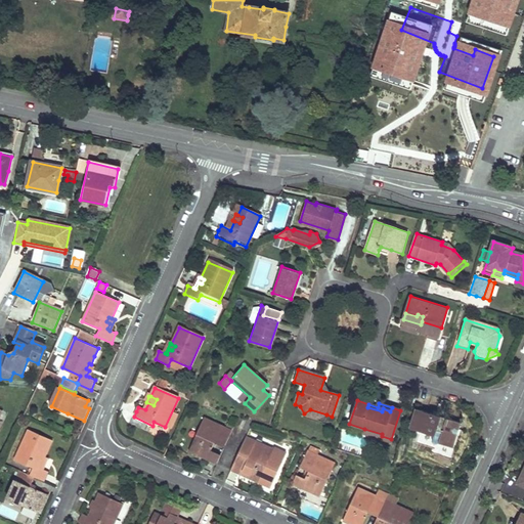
[(326,415),(310,409),(304,413),(319,419),(326,415)]
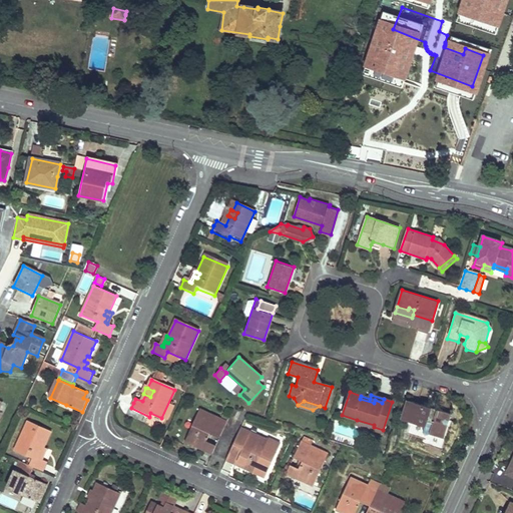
[(449,414),(409,401),(402,420),(424,427),(422,434),(429,436),(430,434),(442,437),(449,414)]
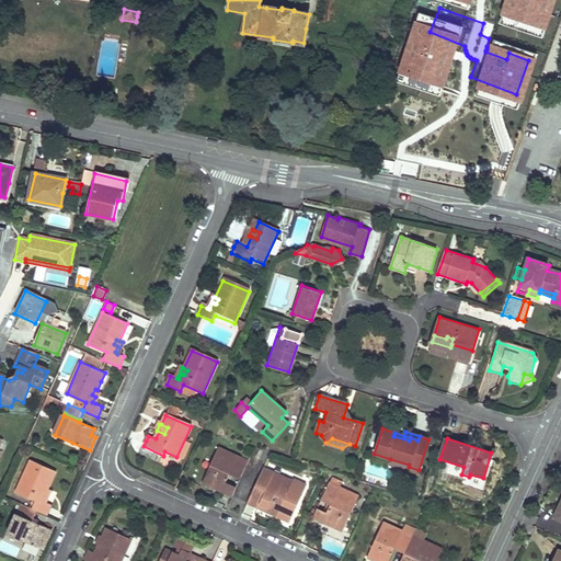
[(220,451),(213,468),(205,484),(217,490),(219,485),(227,489),(229,484),(240,459),(220,451)]
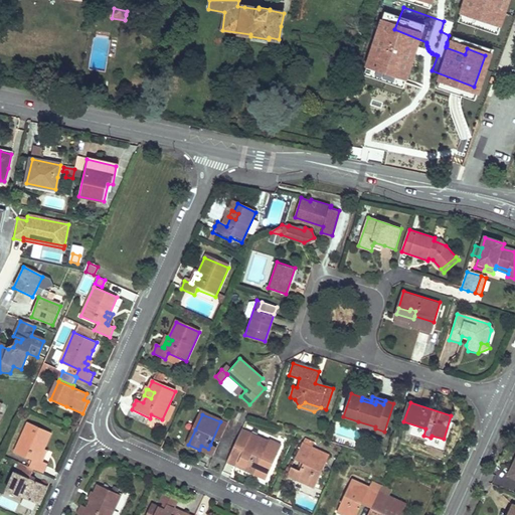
[(216,437),(222,422),(220,421),(214,436),(216,437)]
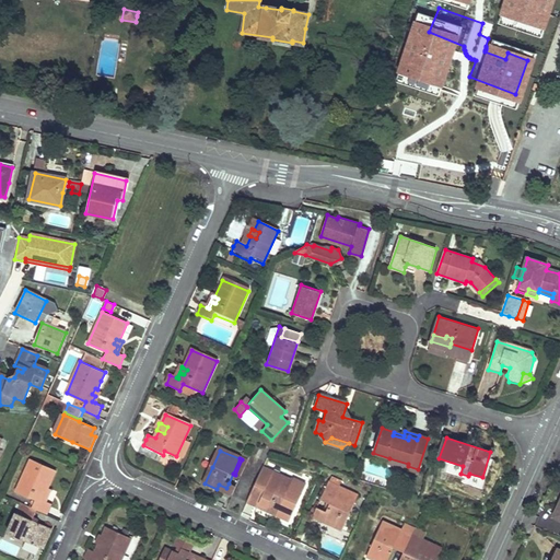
[(408,464),(389,458),(388,464),(417,473),(418,469),(408,466),(408,464)]
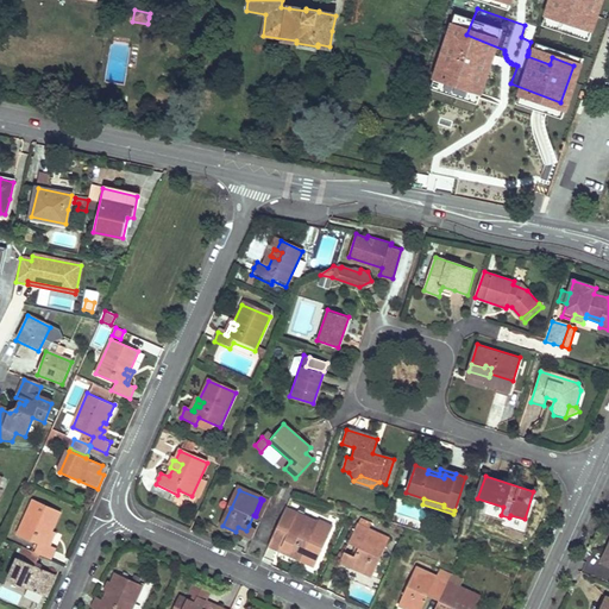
[(270,503),(267,502),(263,500),(256,516),(263,520),(270,503)]
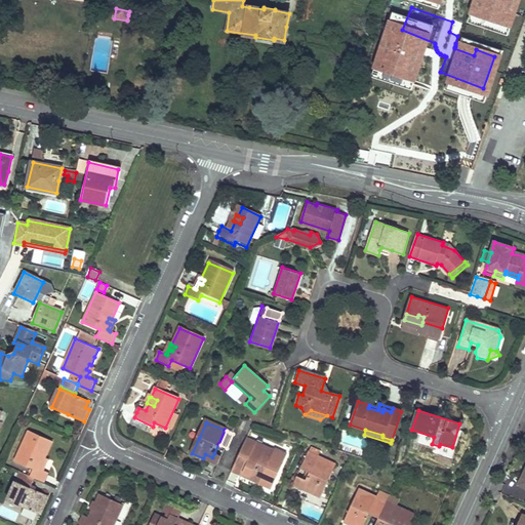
[(36,472),(33,477),(38,479),(47,483),(51,474),(45,471),(43,470),(45,465),(42,463),(45,459),(47,460),(51,451),(55,443),(32,432),(18,462),(36,472)]
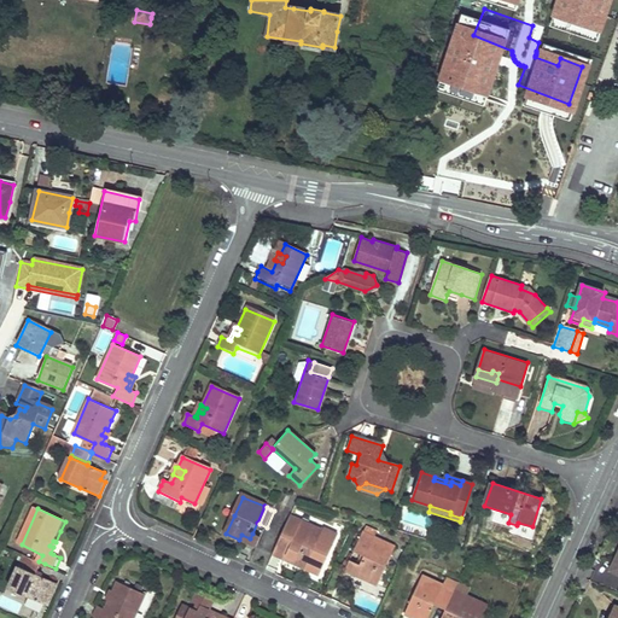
[(339,536),(325,529),(324,531),(291,517),(284,534),(295,540),(287,555),(308,565),(307,570),(320,577),(339,536)]
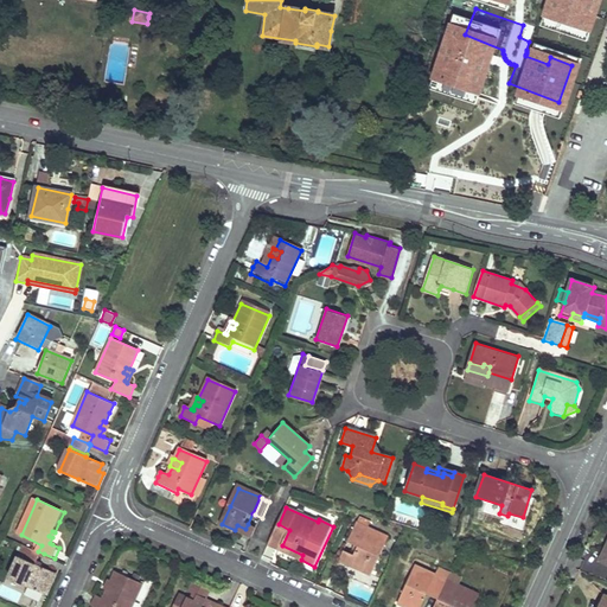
[(237,525),(235,530),(253,538),(257,529),(248,524),(246,529),(237,525)]
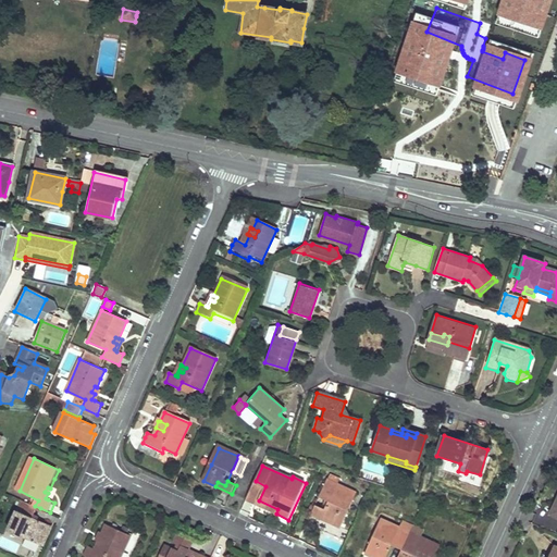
[(265,486),(256,481),(247,500),(276,514),(277,509),(259,500),(265,486)]
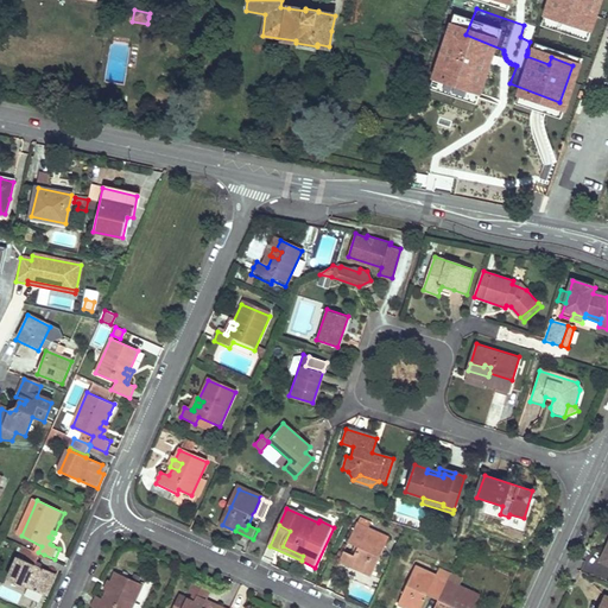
[(367,527),(363,526),(359,525),(352,542),(359,545),(367,527)]
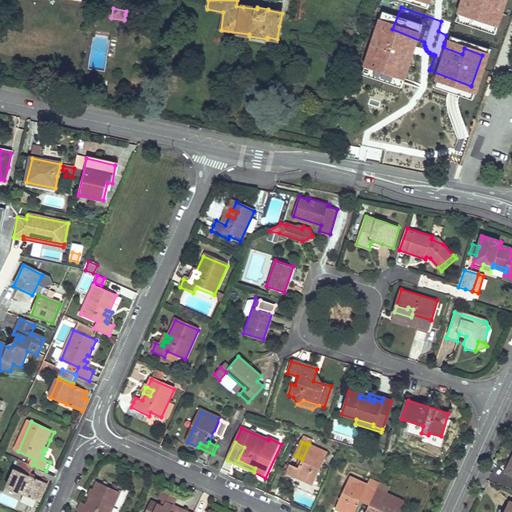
[(309,444),(302,459),(305,460),(311,446),(309,444)]
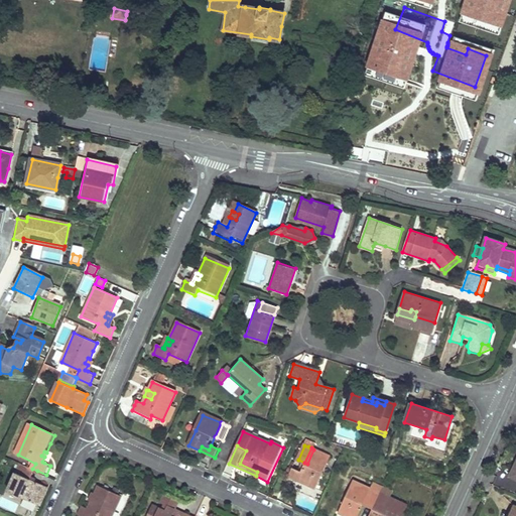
[(313,449),(307,463),(303,473),(301,476),(309,480),(307,484),(316,489),(332,458),(313,449)]
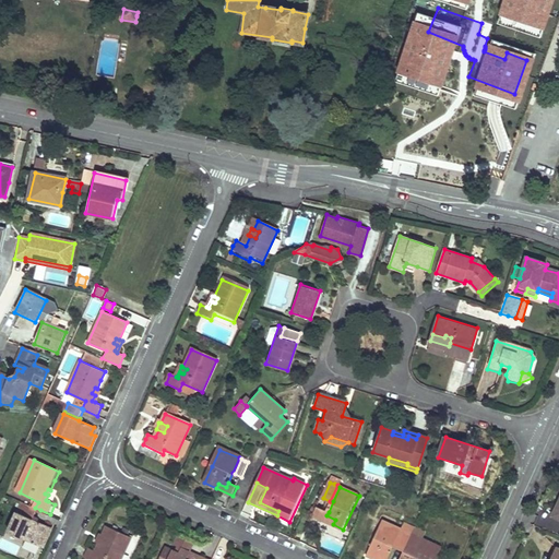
[(40,510),(35,508),(25,503),(22,512),(36,519),(40,510)]
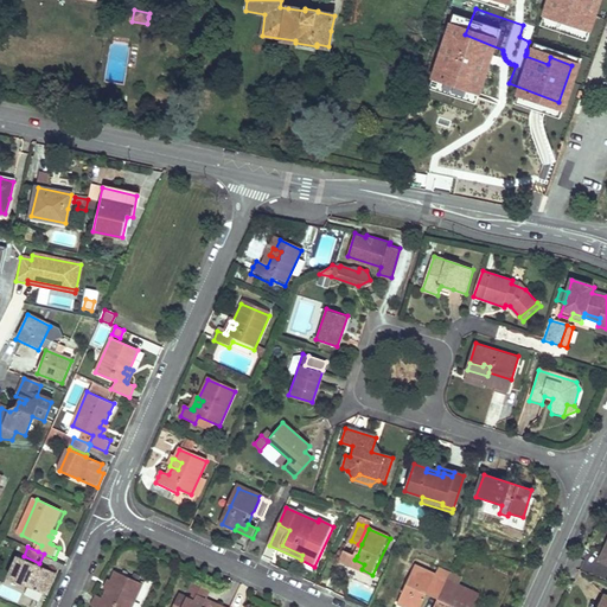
[(346,553),(342,561),(362,569),(364,564),(355,560),(357,556),(346,553)]
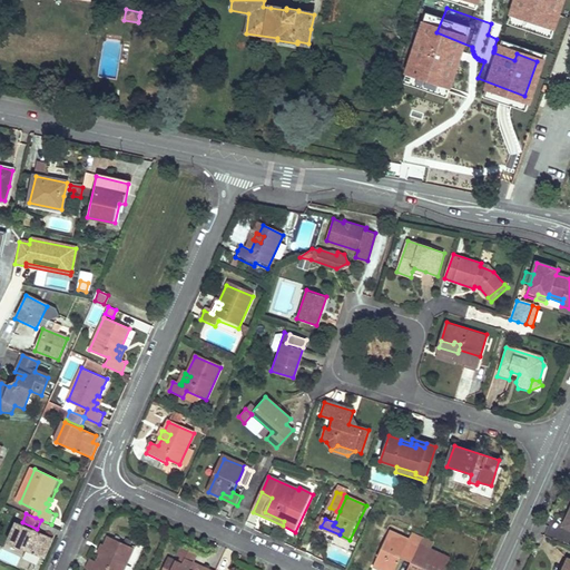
[(20,524),(36,531),(37,529),(22,522),(20,524)]
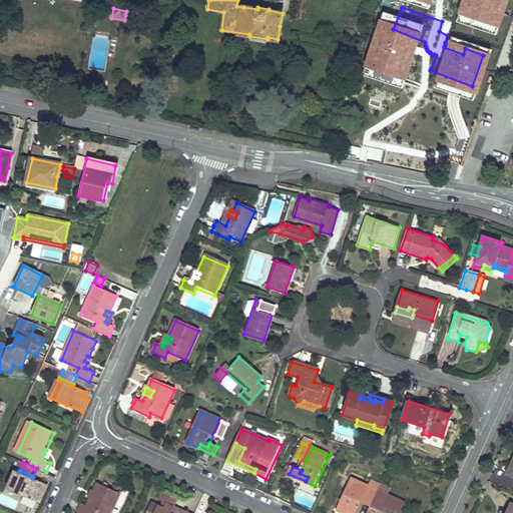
[(11,490),(27,497),(42,504),(47,493),(43,491),(46,485),(32,478),(18,472),(11,490)]
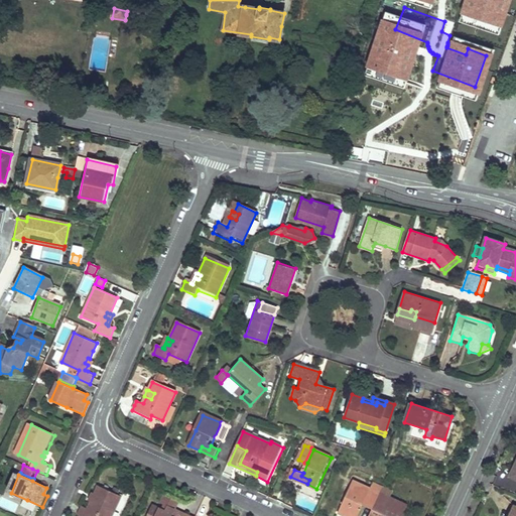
[(347,515),(350,515),(351,514),(355,515),(358,515),(361,511),(365,502),(371,488),(354,481),(339,512),(347,515)]
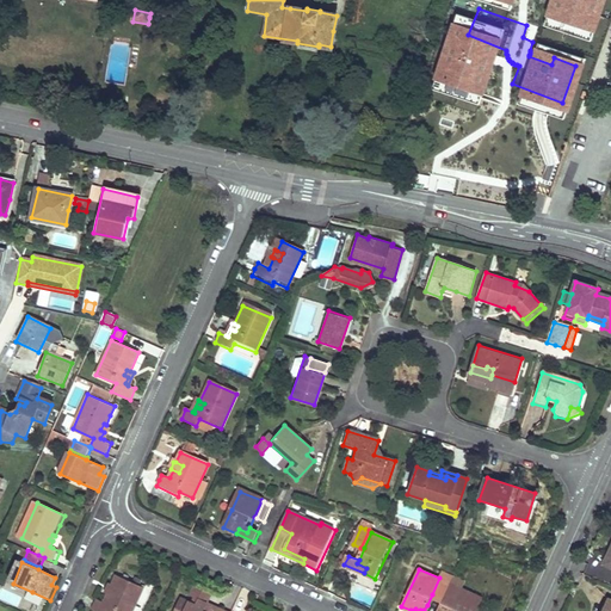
[(434,596),(443,580),(439,578),(432,594),(434,596)]
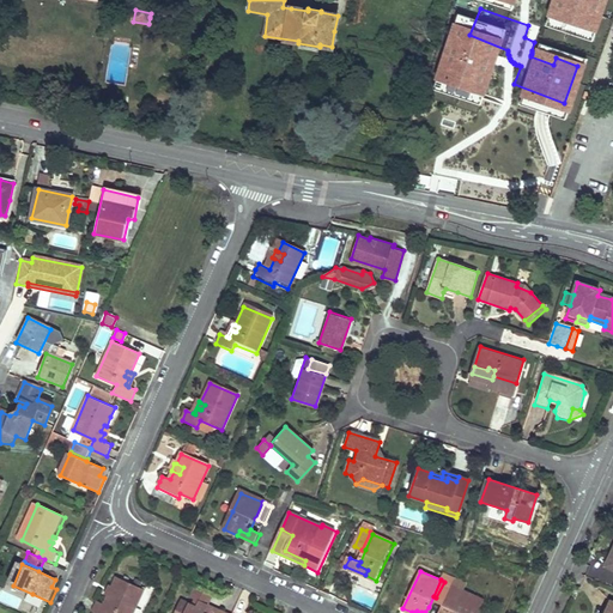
[(119,581),(114,590),(120,594),(117,601),(111,598),(107,607),(99,604),(95,612),(137,612),(146,594),(132,588),(119,581)]
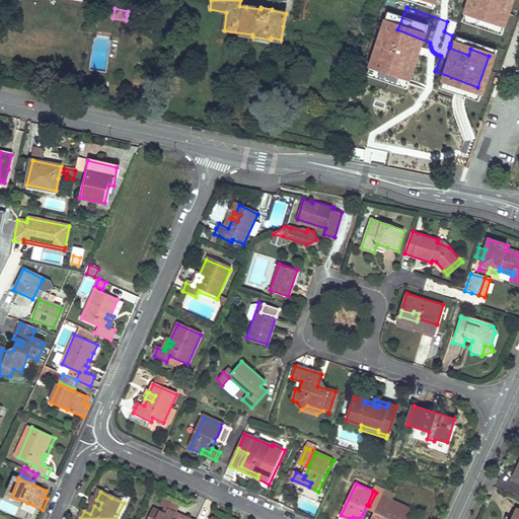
[(369,506),(376,510),(382,496),(376,493),(369,506)]
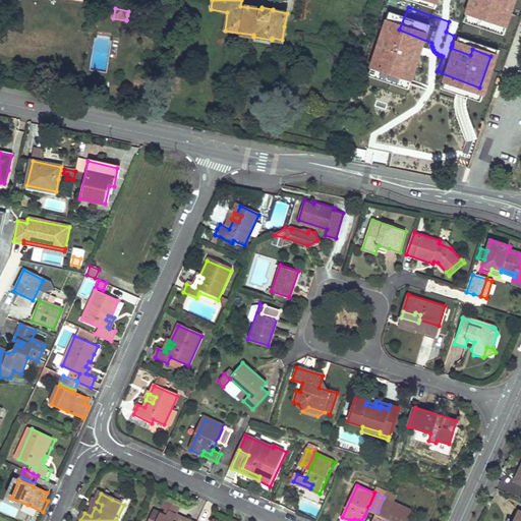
[(384,498),(378,512),(385,515),(391,501),(384,498)]
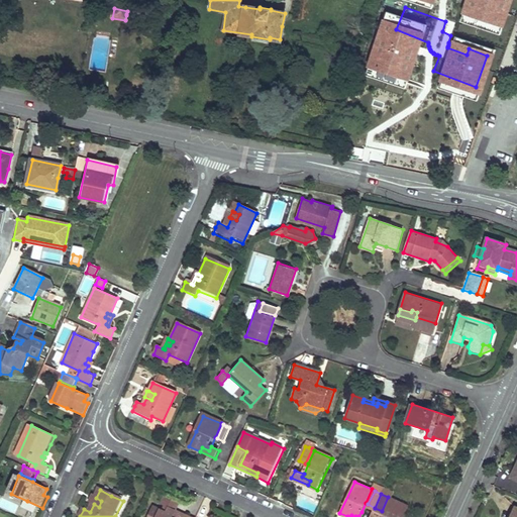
[(96,498),(95,497),(92,503),(94,504),(99,507),(101,501),(96,498)]
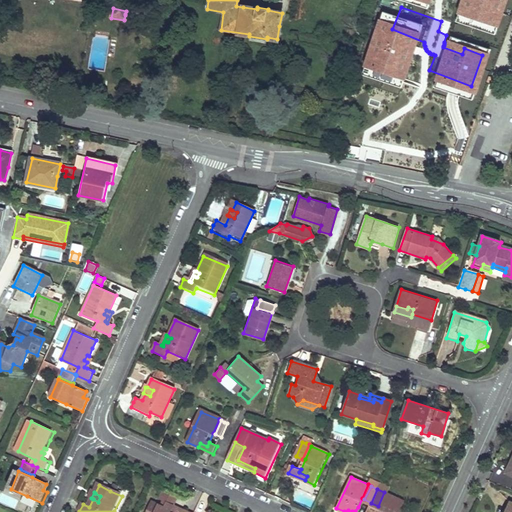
[(173,511),(176,506),(179,499),(165,492),(161,500),(165,501),(168,503),(166,508),(163,506),(161,505),(157,511),(188,511),(183,510),(182,511),(173,511)]
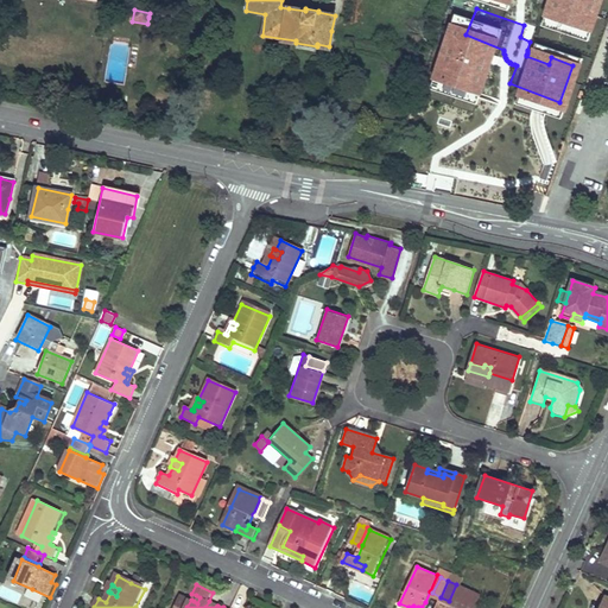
[(456,584),(449,601),(451,603),(460,586),(456,584)]
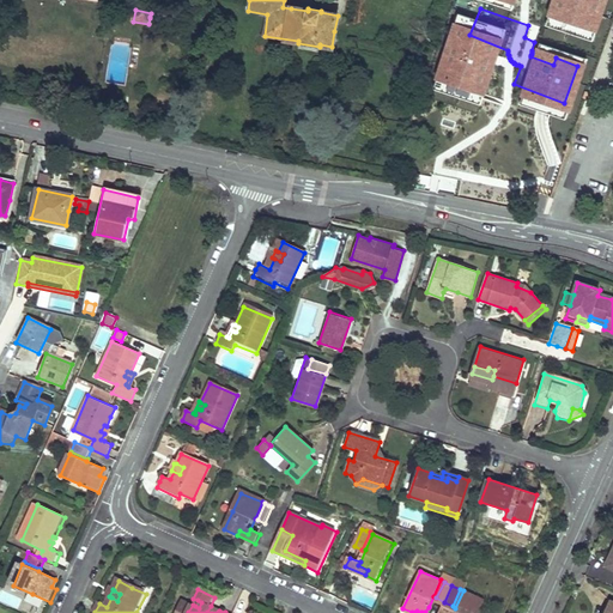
[(455,608),(453,612),(479,612),(485,601),(463,590),(455,608)]
